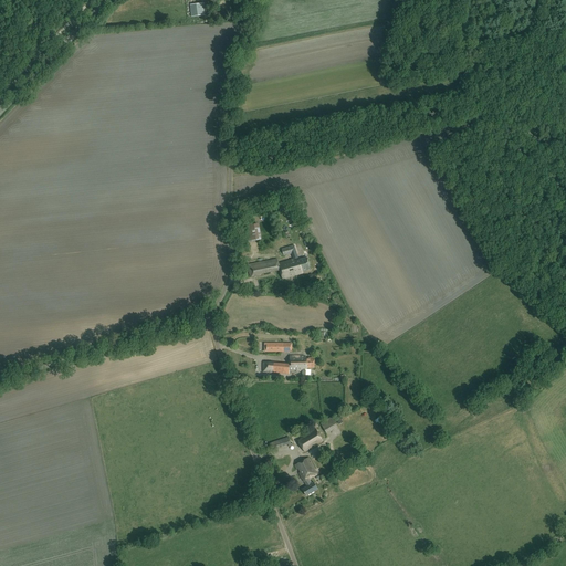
[(192,17),(206,16),(205,3),(190,4),(192,17)]
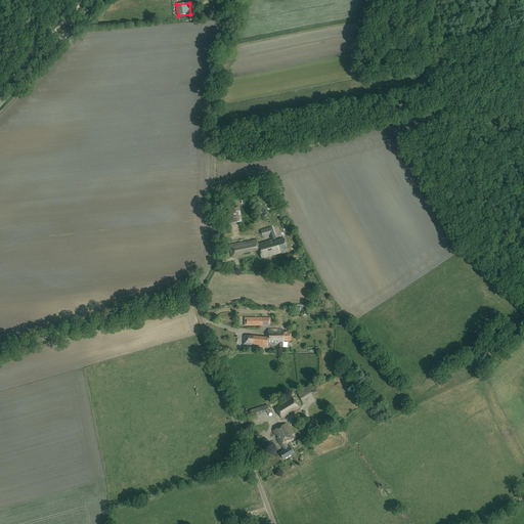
[(229,224),(242,222),(239,207),(231,209),(229,209),(227,210),(229,224)]
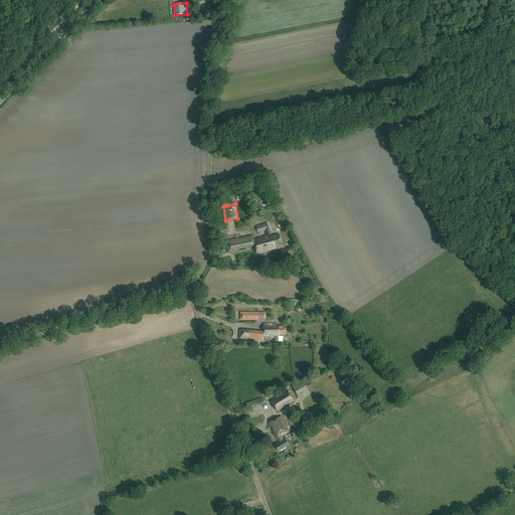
[(259,233),(266,231),(267,236),(253,239),(252,235),(225,241),(227,252),(237,250),(236,249),(254,245),(258,253),(276,248),(276,246),(283,244),(280,234),(268,237),(268,236),(272,234),(268,222),(256,226),(259,233)]
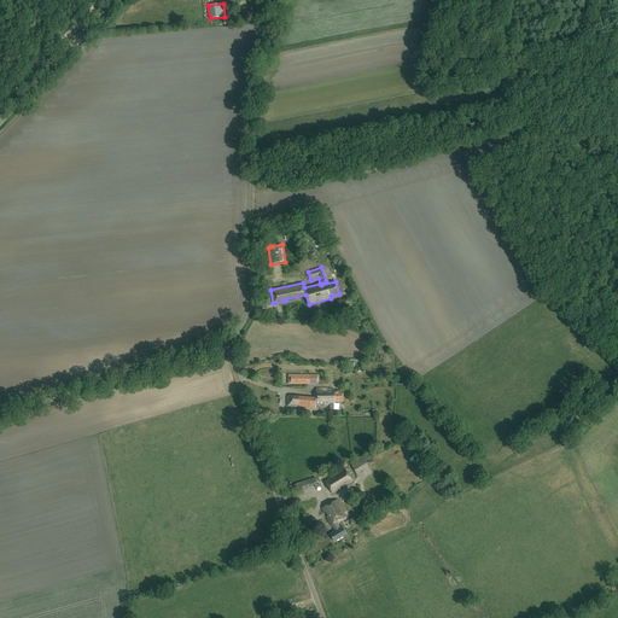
[(316,404),(328,404),(330,404),(330,409),(334,409),(334,403),(336,403),(336,402),(344,402),(343,391),(334,391),(334,390),(332,390),(332,389),(316,389),(316,397),(287,396),(287,406),(295,407),(315,408),(316,404)]
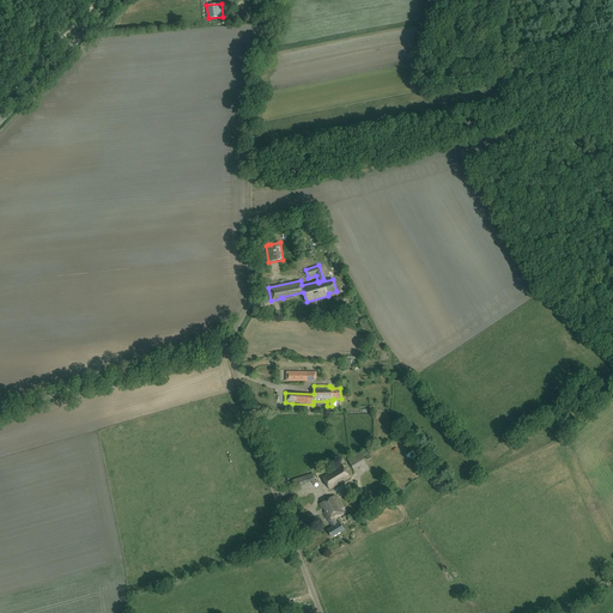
[(350,459),(353,467),(365,461),(362,454),(350,459)]
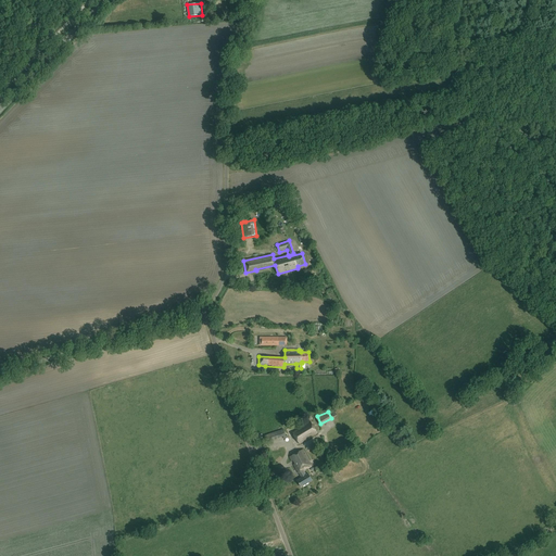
[(317,433),(311,421),(292,432),(300,444),(317,433)]
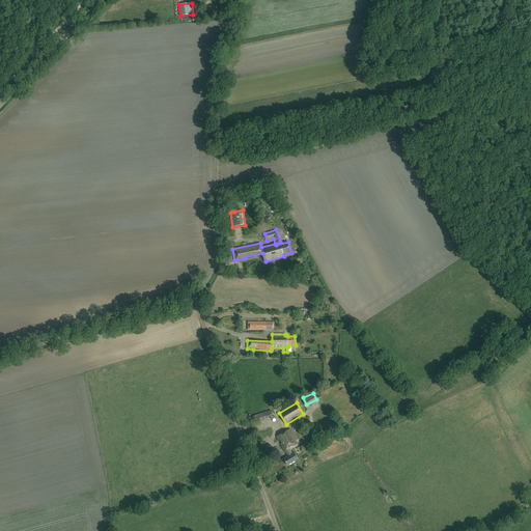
[(252,416),(254,421),(254,422),(273,416),(271,410),(252,416)]
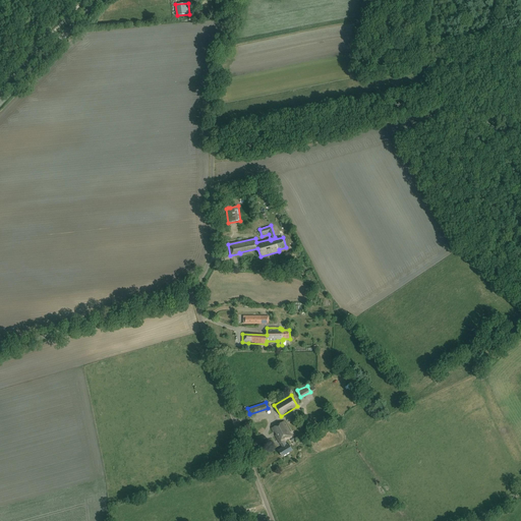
[(289,444),(287,445),(285,442),(293,437),(284,421),(272,428),(274,432),(275,431),(277,435),(276,436),(280,444),(283,448),(279,450),(282,456),(293,450),(289,444)]
